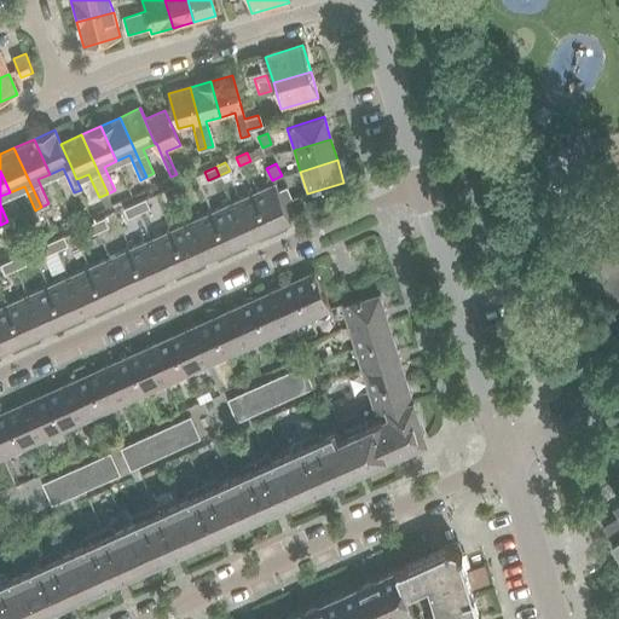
[(189,190),(184,180),(173,185),(177,195),(189,190)]
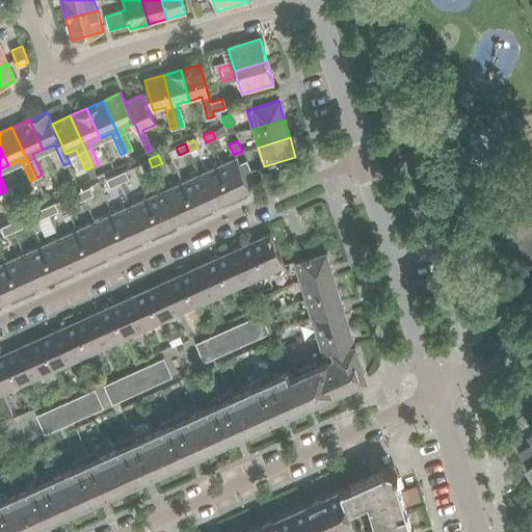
[(152,167),(149,159),(138,164),(142,171),(152,167)]
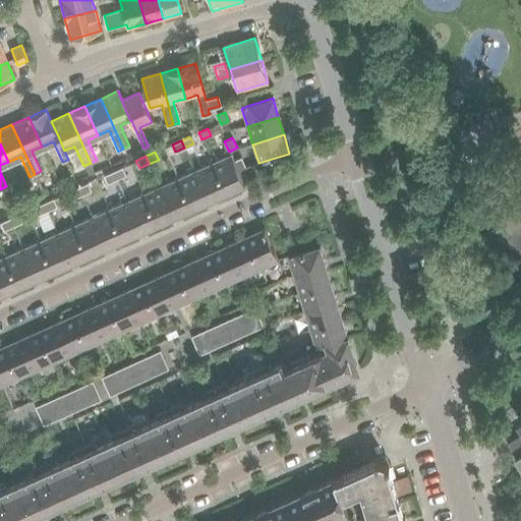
[(230,156),(213,164),(226,193),(243,186),(236,170),(243,167),(239,158),(232,161),(230,156)]
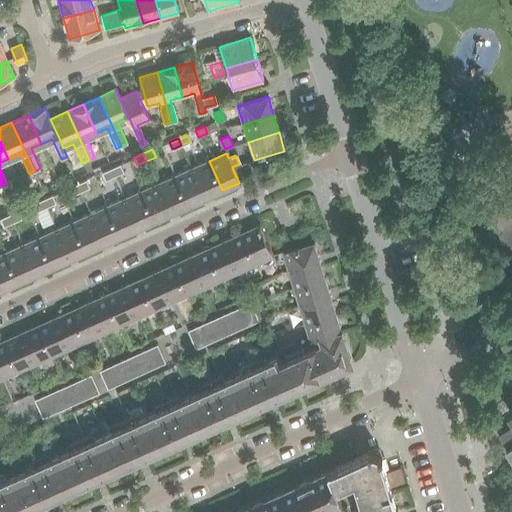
[(222,190),(209,161),(192,169),(205,198),(222,190)]
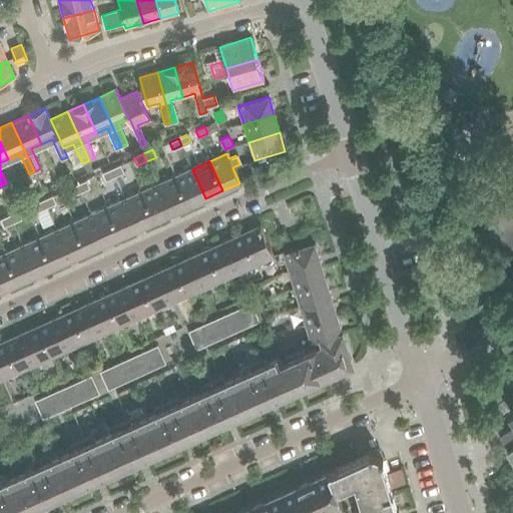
[(123,172),(120,164),(111,168),(115,177),(123,172)]
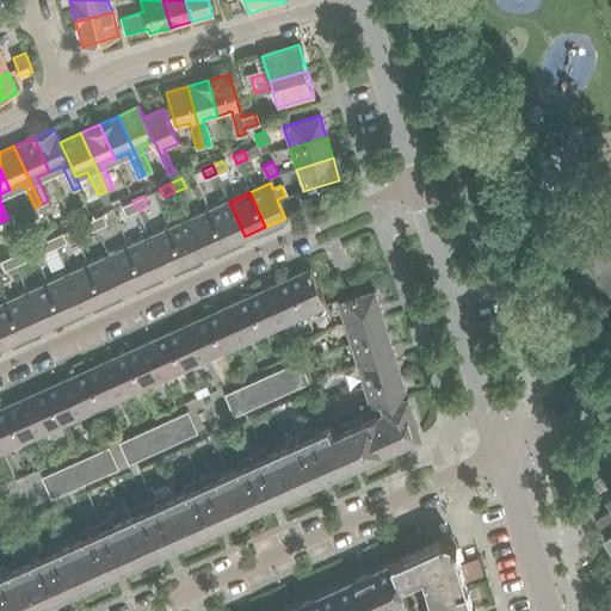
[(137,211),(133,201),(122,205),(127,215),(137,211)]
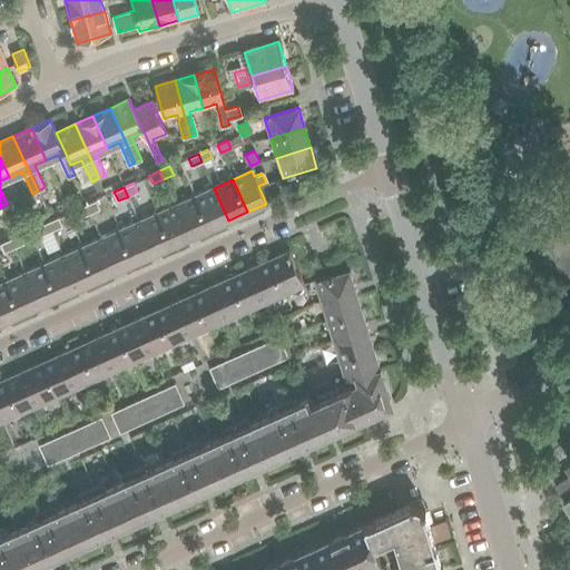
[(214,188),(195,196),(209,228),(228,220),(214,188)]
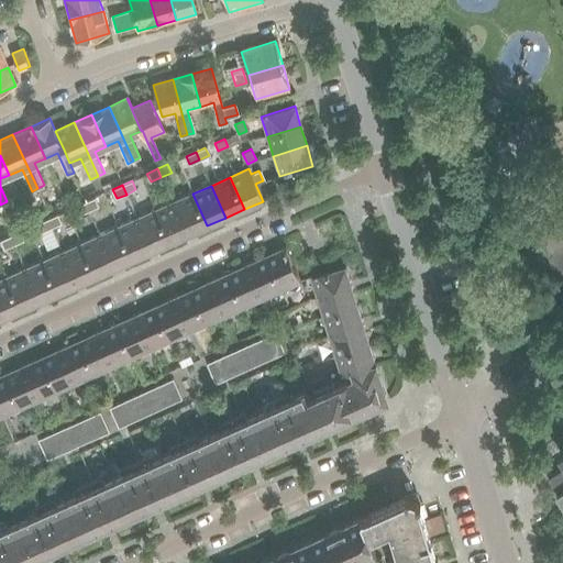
[(192,194),(174,202),(188,234),(207,225),(192,194)]
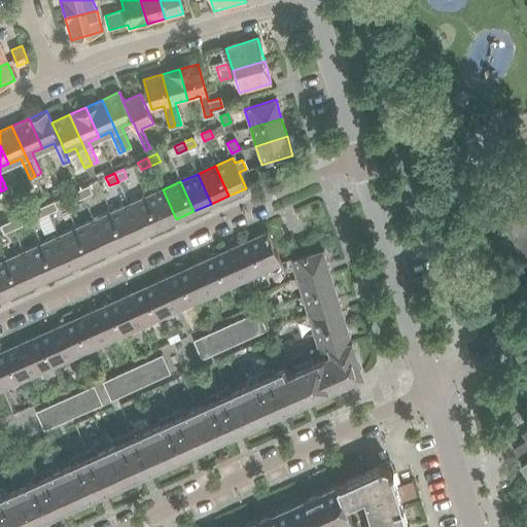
[(526,183),(500,190),(510,227),(526,222),(526,183)]
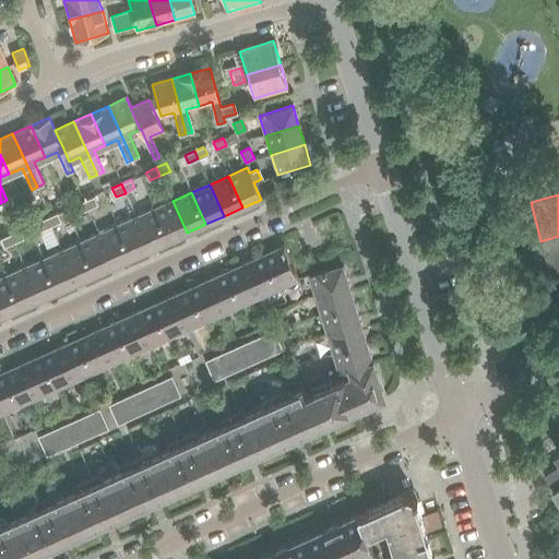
[(97,204),(94,197),(84,201),(87,209),(97,204)]
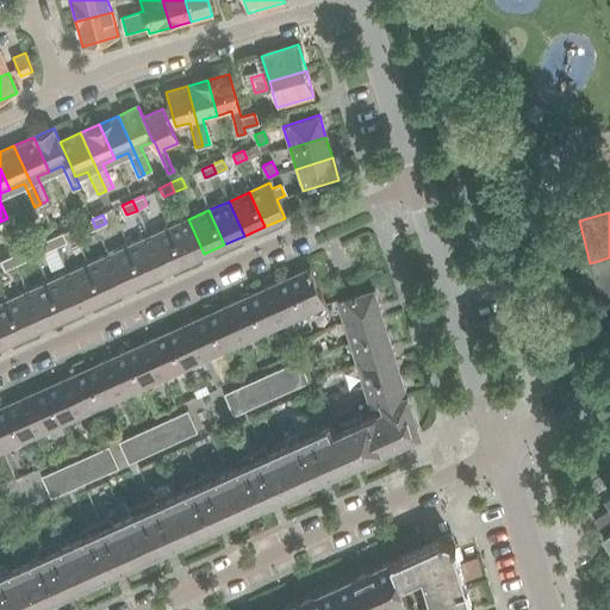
[(85,232),(95,228),(92,219),(81,224),(85,232)]
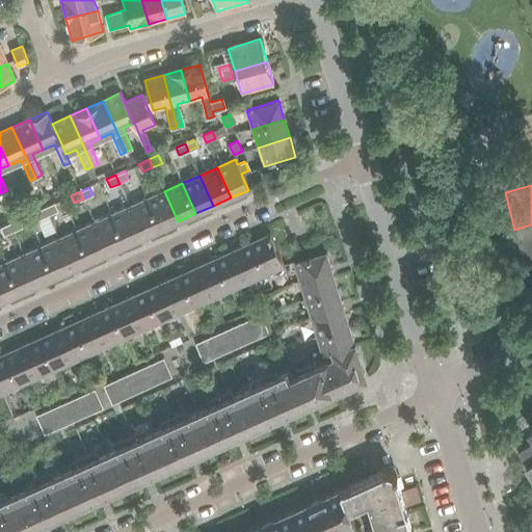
[(164,191),(147,200),(160,230),(178,221),(164,191)]
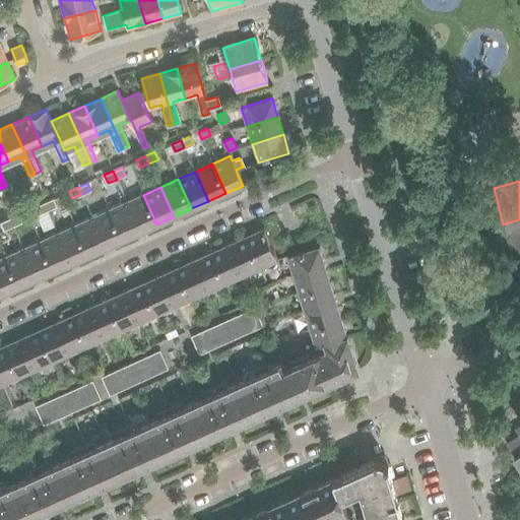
[(143,195),(126,202),(139,232),(156,224),(143,195)]
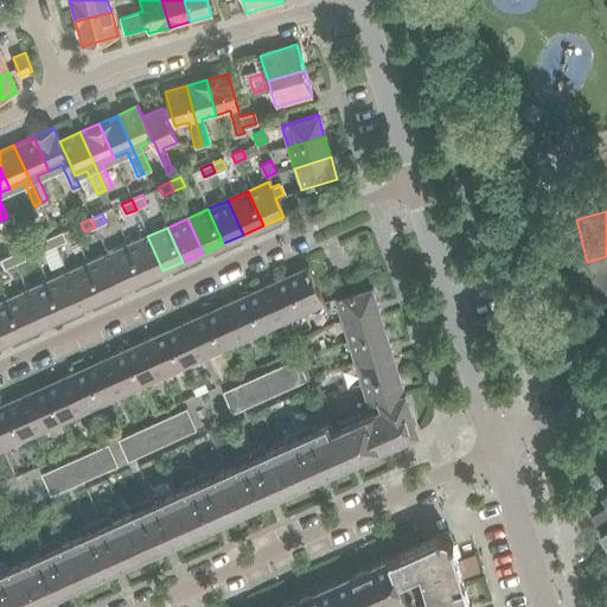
[(66,241),(62,231),(51,236),(56,246),(66,241)]
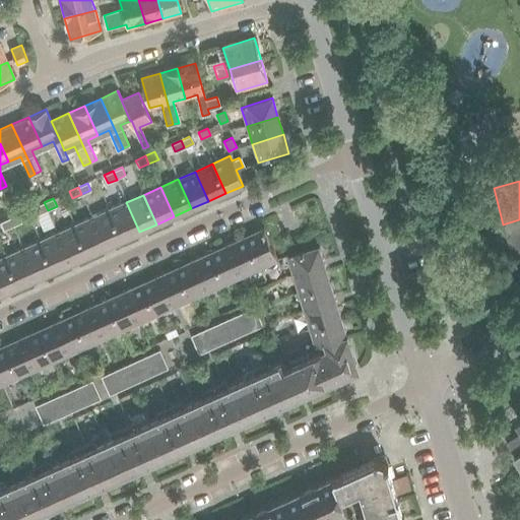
[(48,210),(44,202),(35,206),(39,214),(48,210)]
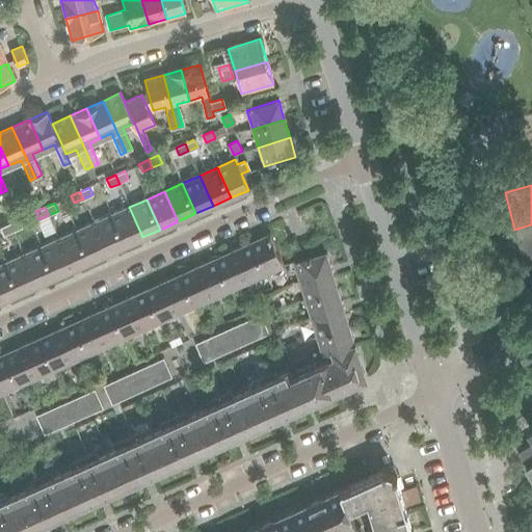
[(129,207),(111,215),(125,245),(142,237),(129,207)]
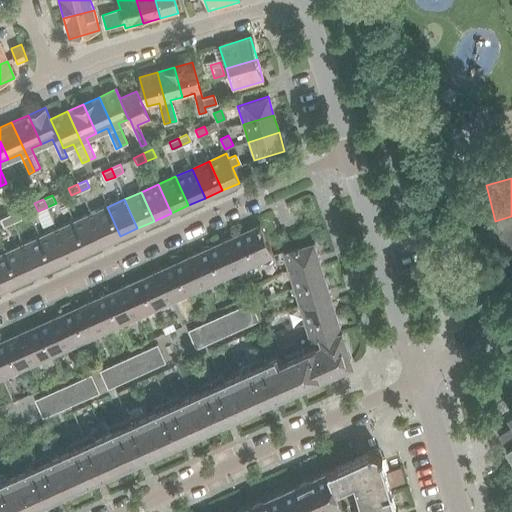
[(107,207),(90,214),(103,244),(120,236),(107,207)]
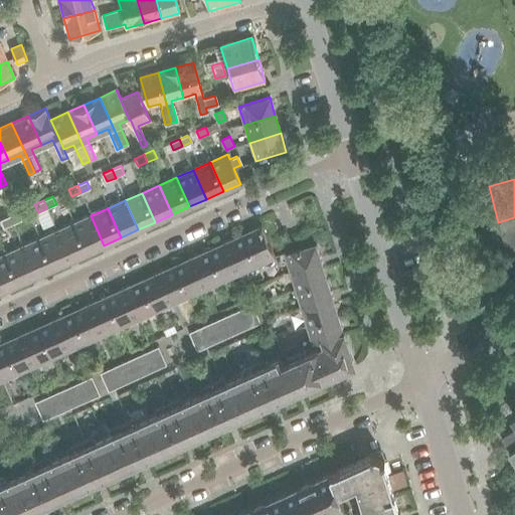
[(22,219),(18,212),(9,216),(13,223),(22,219)]
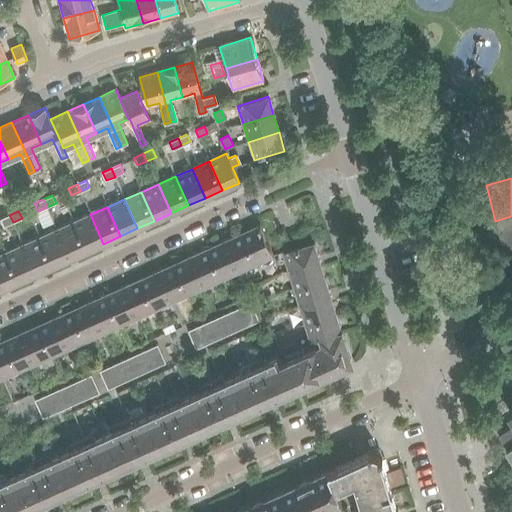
[(90,214),(73,222),(86,251),(103,244),(90,214)]
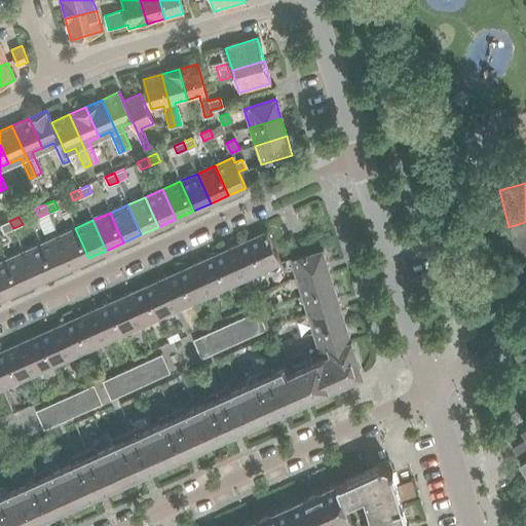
[(13,228),(9,221),(1,225),(4,232),(13,228)]
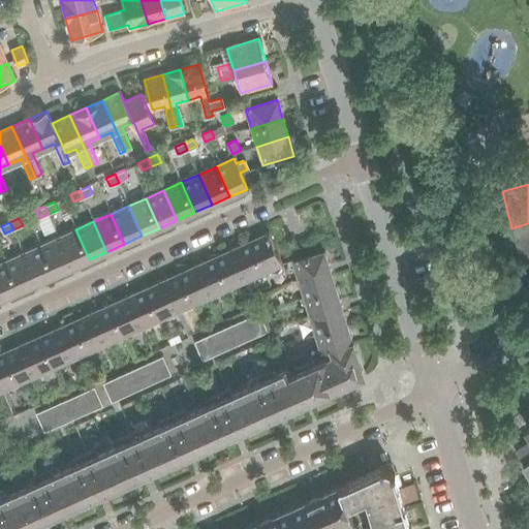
[(75,229),(58,238),(71,268),(89,259),(75,229)]
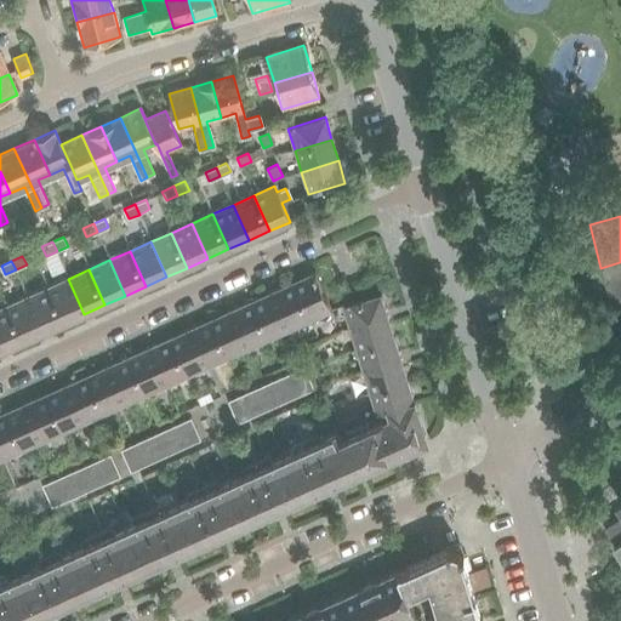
[(314,275),(294,284),(309,320),(330,311),(314,275)]
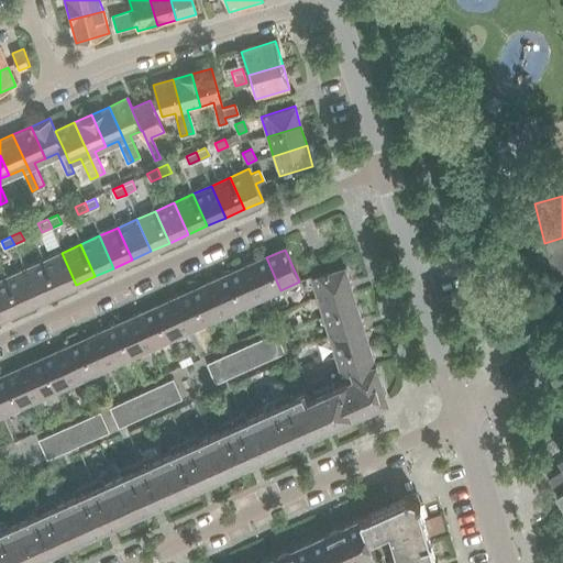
[(62,253),(43,261),(57,293),(76,285),(62,253)]
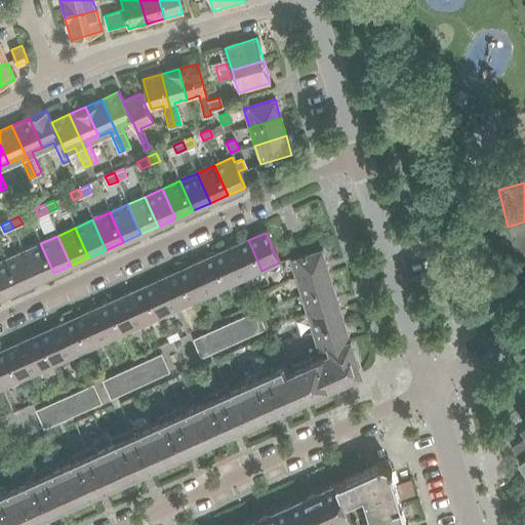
[(248,240),(232,248),(231,248),(244,278),(261,271),(248,240)]
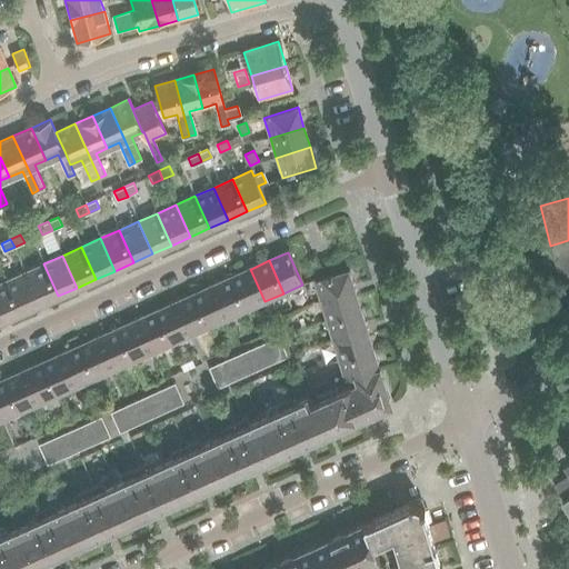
[(43,263),(25,272),(39,305),(58,296),(43,263)]
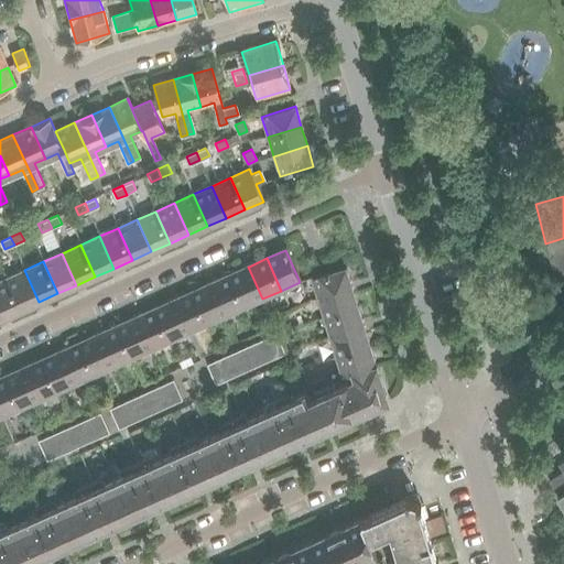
[(243,307),(262,299),(248,267),(229,275),(243,307)]
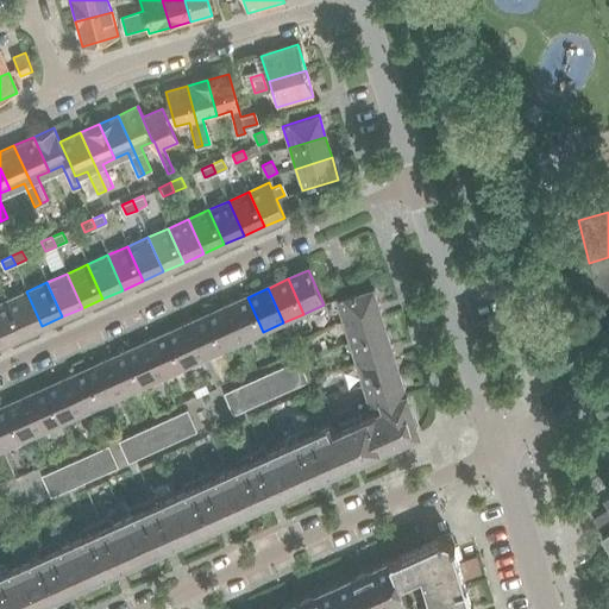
[(380,402),(382,408),(407,397),(372,288),(336,299),(369,406),(380,402)]
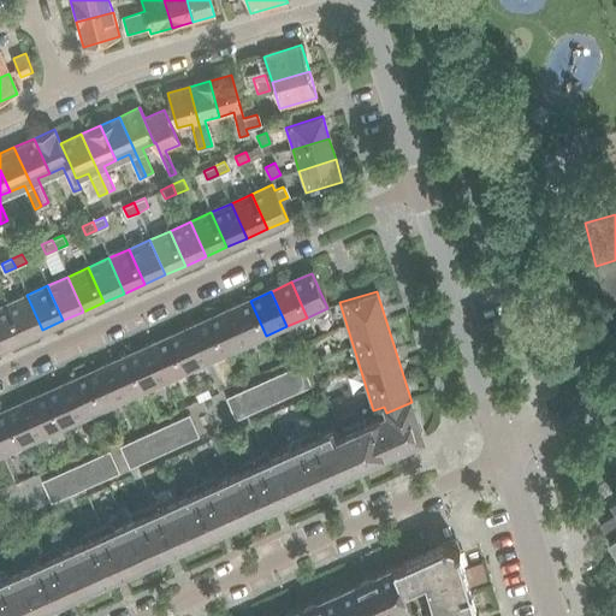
[(27,295),(6,304),(22,339),(42,330),(27,295)]
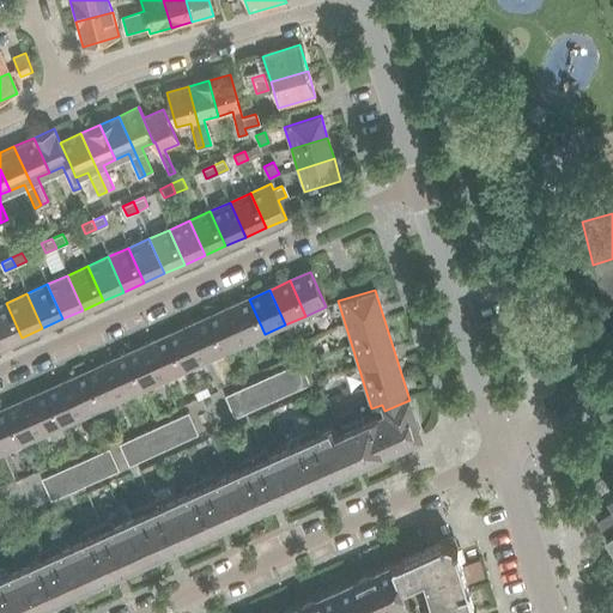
[(244,344),(265,334),(249,299),(229,308),(244,344)]
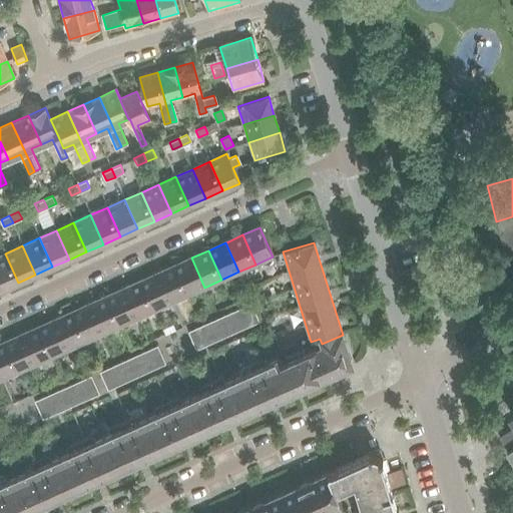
[(5,253),(0,254),(0,287),(1,290),(18,283),(5,253)]
